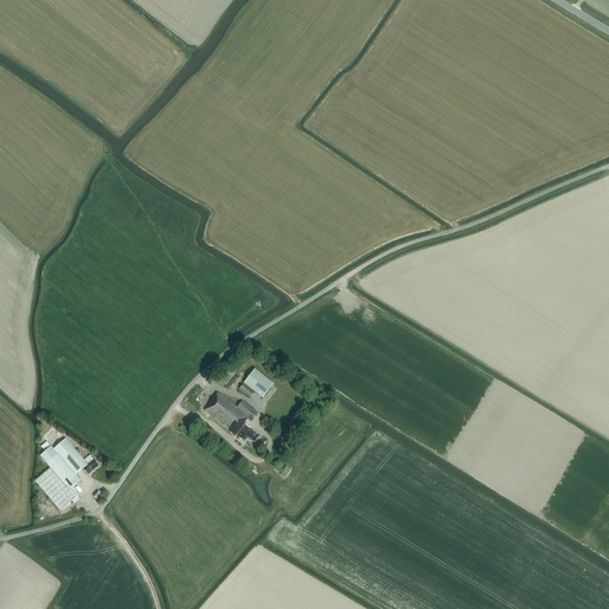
[(244,384),(263,399),(274,384),(255,370),(244,384)]
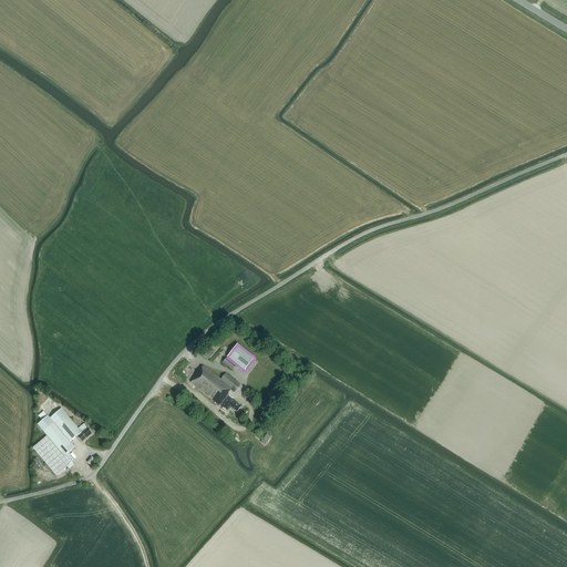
[(233,371),(236,366),(227,359),(223,363),(233,371)]
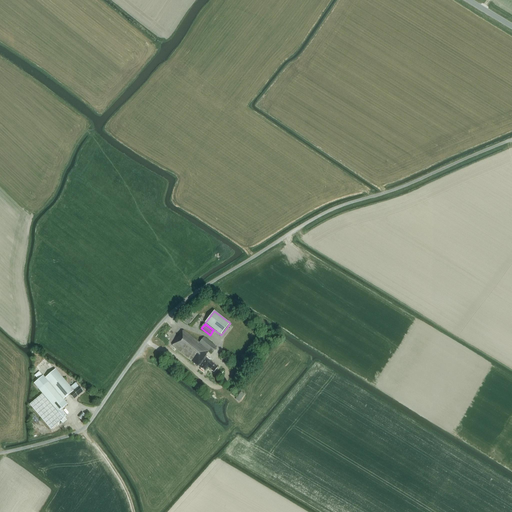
[(214,373),(218,368),(207,359),(207,360),(204,358),(206,356),(206,355),(208,351),(212,354),(216,348),(204,337),(199,343),(183,331),(172,346),(198,366),(201,367),(200,368),(205,372),(208,368),(214,373)]
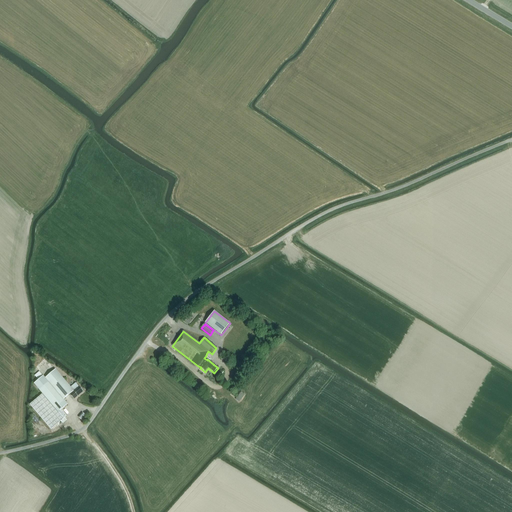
[(38,380),(34,384),(44,395),(31,407),(50,429),(60,421),(62,424),(66,420),(64,418),(66,416),(61,410),(67,404),(64,401),(63,400),(70,394),(74,399),(83,391),(76,383),(71,387),(55,369),(45,378),(43,376),(39,372),(34,376),(38,380)]
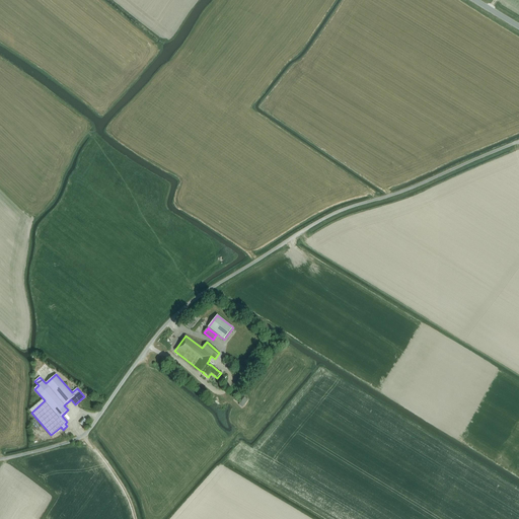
[(242,408),(247,400),(244,397),(238,404),(242,408)]
